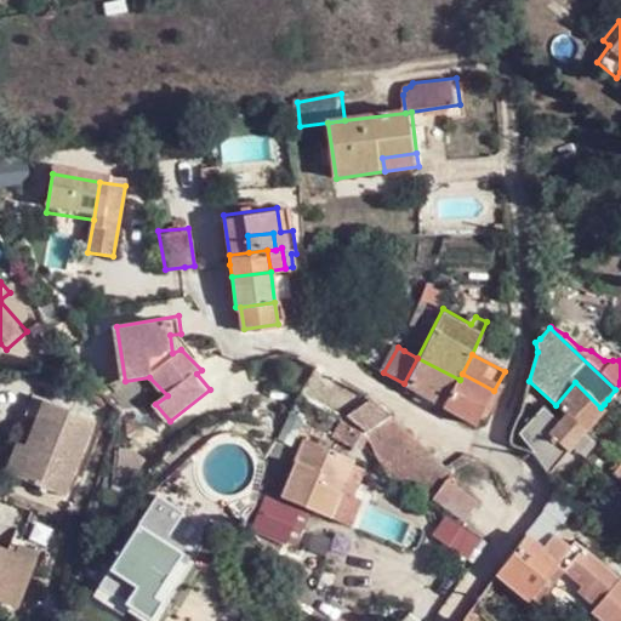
[(404,383),(446,408),(460,380),(417,358),(404,383)]
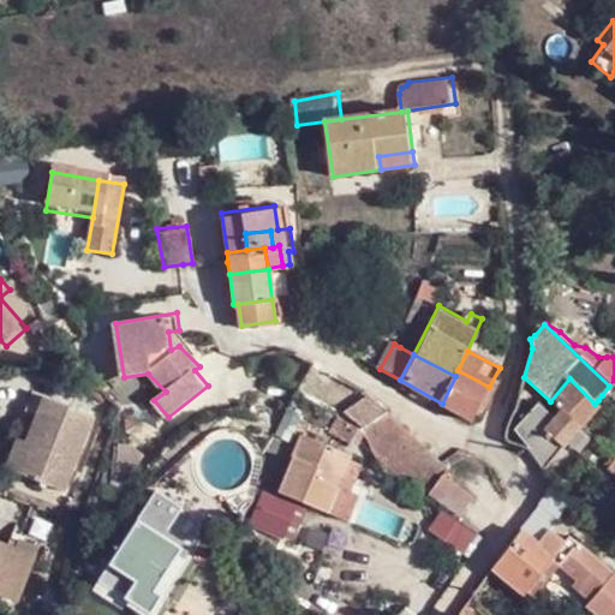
[(455,376),(442,404),(471,421),(489,387),(458,370),(455,376)]
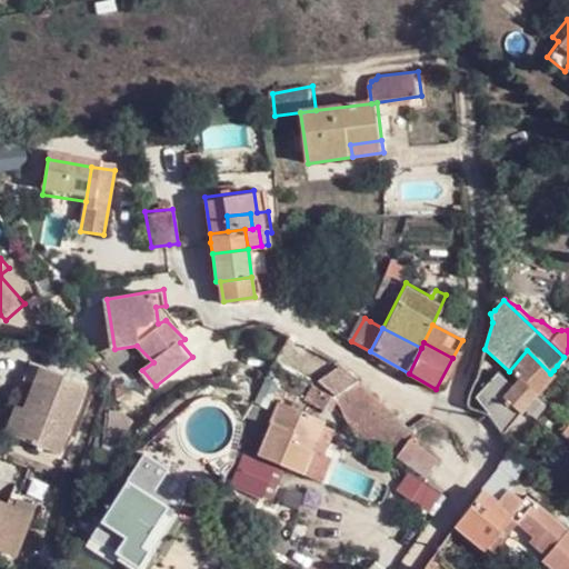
[(509,371),(485,349),(466,407),(485,415),(489,410),(473,396),(496,371),(511,385),(517,379),(509,371)]
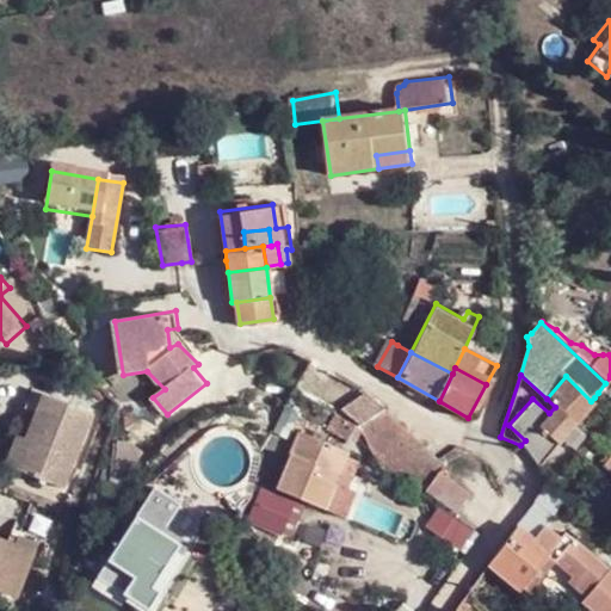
[(575,425),(594,403),(591,401),(566,376),(547,399),(555,407),(575,425)]
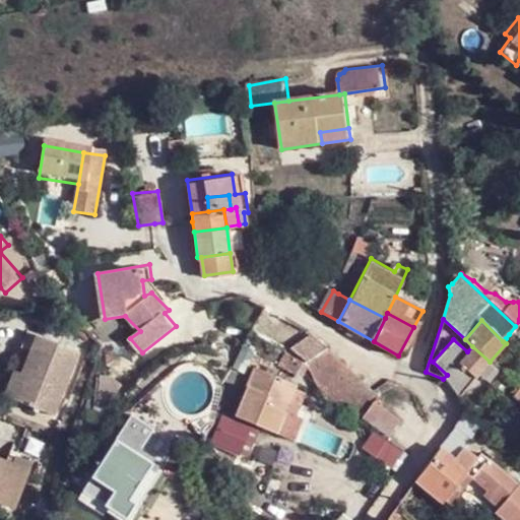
[(25,381),(17,403),(53,415),(76,352),(22,332),(17,347),(27,350),(17,378),(25,381)]
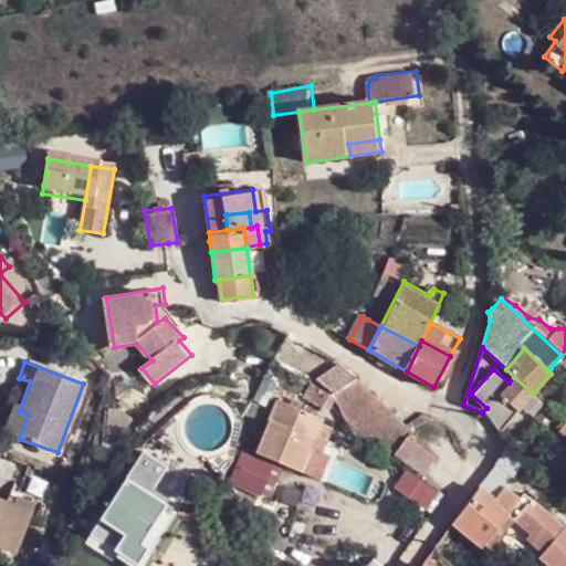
[(323,376),(338,405),(367,388),(343,365),(323,376)]
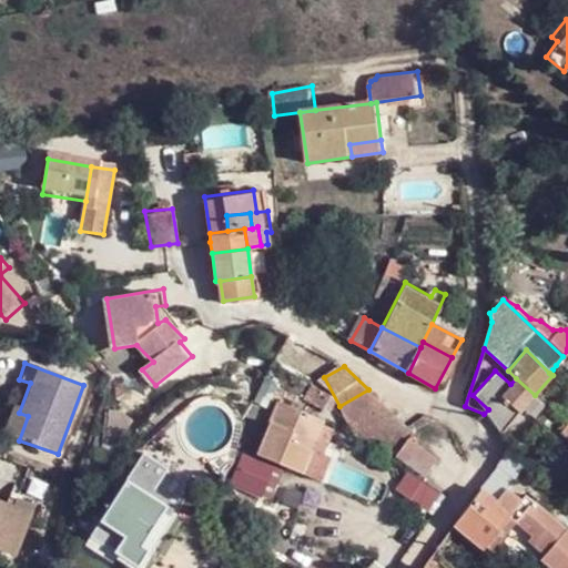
[(484,414),(500,435),(519,413),(501,395),(510,384),(495,371),(473,395),(488,409),(484,414)]
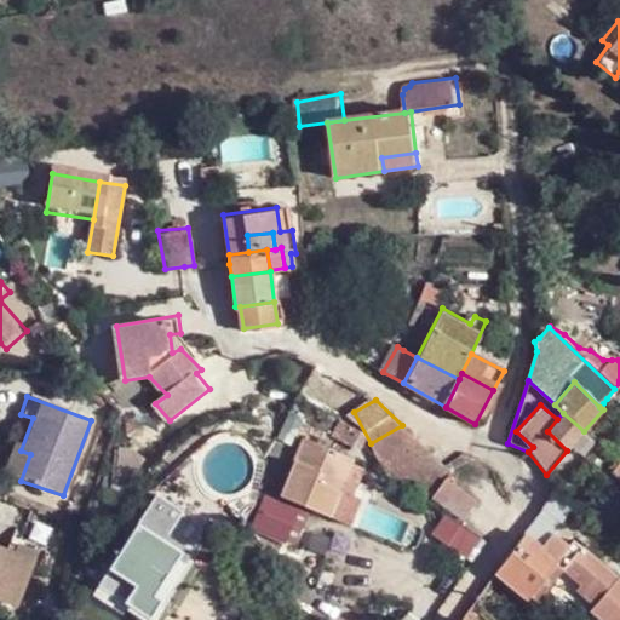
[(572,446),(584,431),(563,413),(557,419),(547,431),(567,451),(572,446)]
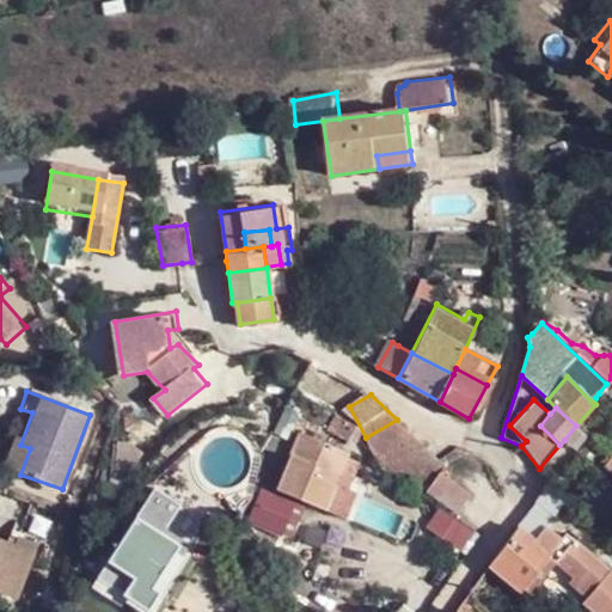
[(393,475),(417,451),(423,445),(397,420),(366,438),(380,467),(392,475),(393,475)]
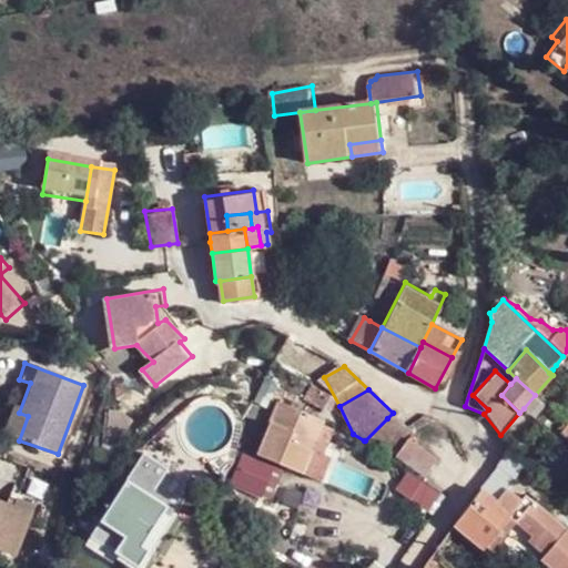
[(1,435),(19,440),(28,416),(19,413),(11,411),(1,435)]
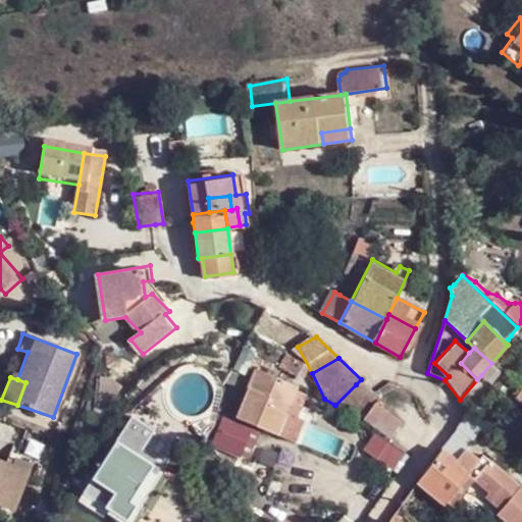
[(258,377),(236,424),(276,444),(298,400),(299,396),(258,377)]
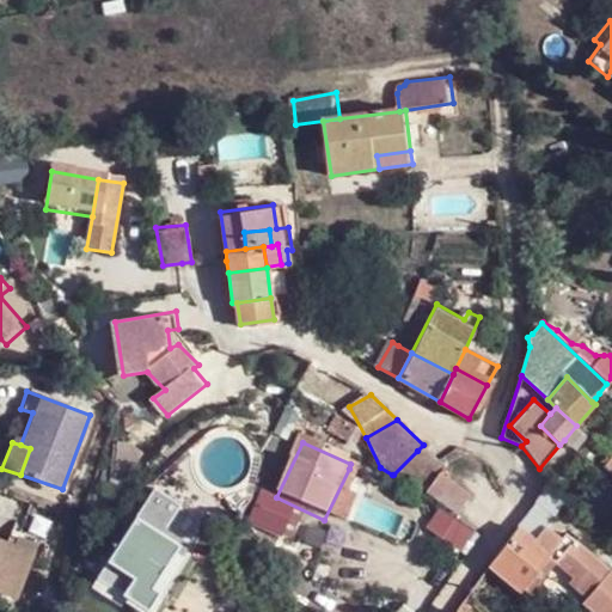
[(392,475),(415,490),(441,461),(423,445),(417,451),(393,475),(392,475)]
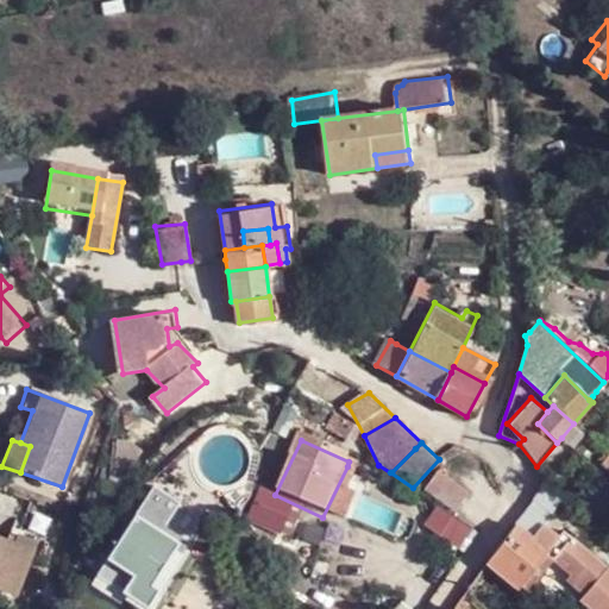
[(347,466),(322,518),(340,526),(364,475),(347,466)]
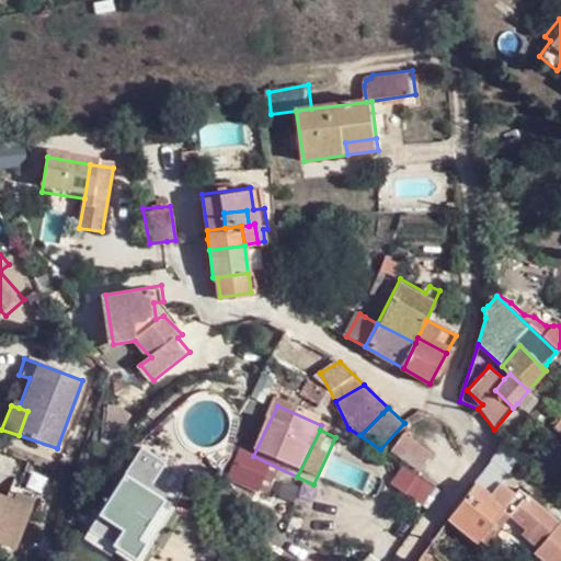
[(392,448),(421,468),(432,451),(404,431),(392,448)]
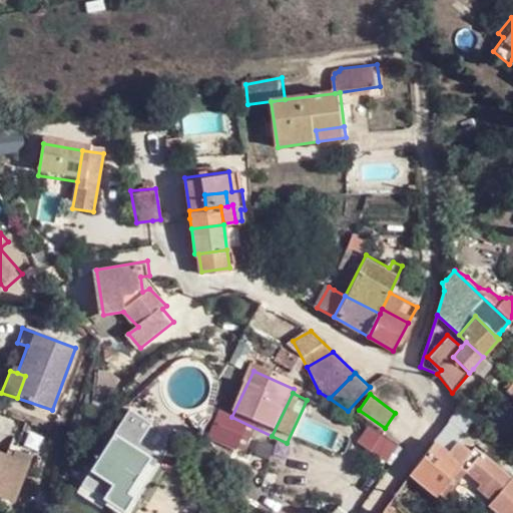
[(434,441),(411,473),(440,493),(461,462),(467,466),(484,479),(481,483),(497,495),(510,504),(507,509),(512,512),(512,470),(474,443),(469,449),(455,439),(470,419),(455,409),(434,441)]
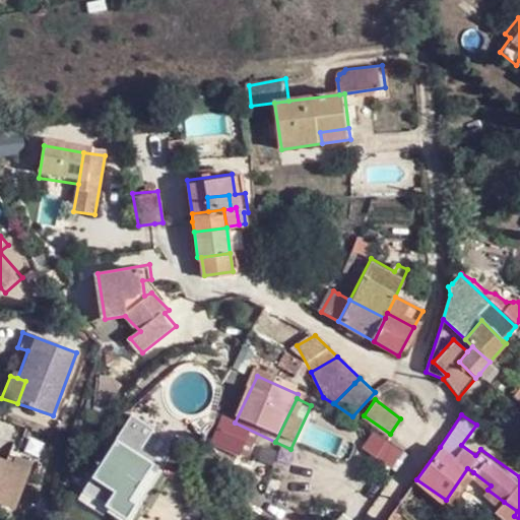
[(211,423),(207,416),(203,418),(198,421),(194,421),(191,421),(194,431),(211,423)]
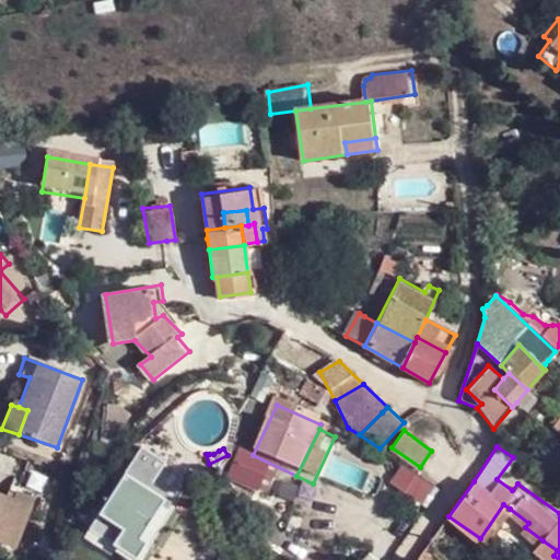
[(143,486),(160,461),(141,450),(124,474),(143,486)]
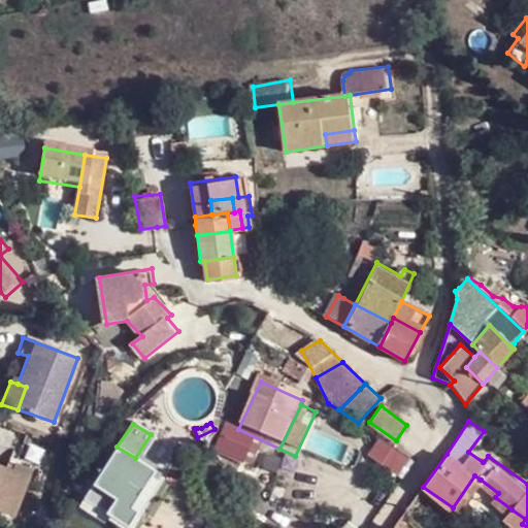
[(0,507),(23,516),(41,471),(23,464),(20,472),(0,464),(0,507)]
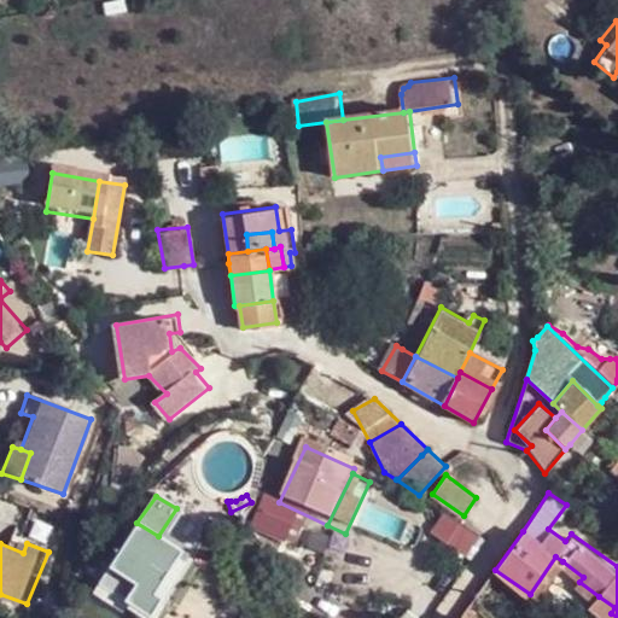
[(555,557),(532,590),(538,595),(563,561),(555,557)]
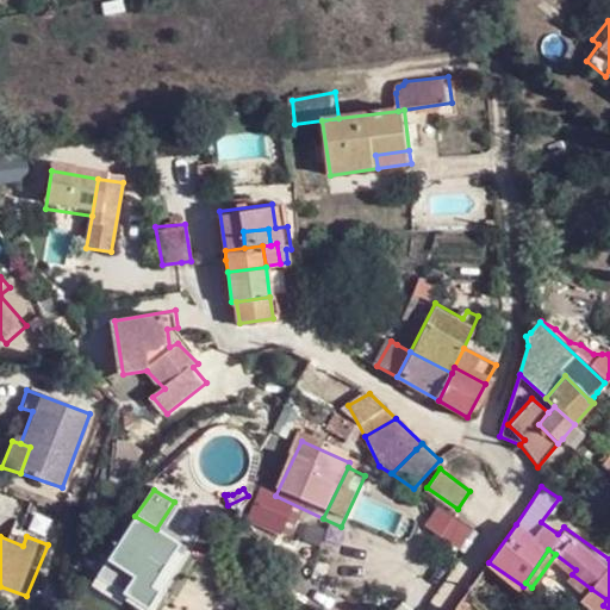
[(586,593),(603,605),(607,599),(591,589),(586,593)]
